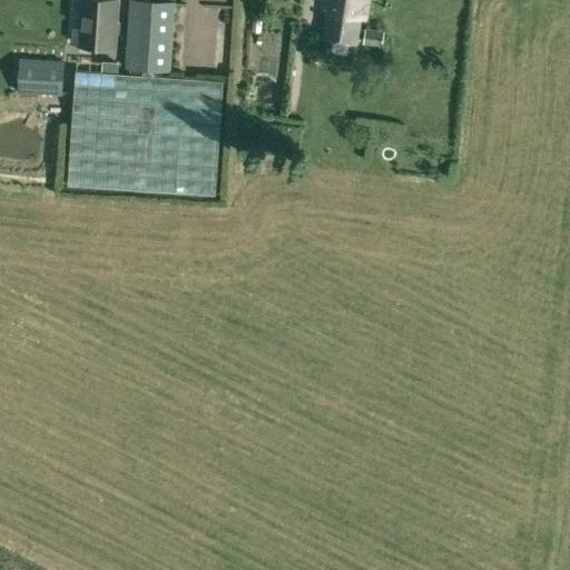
[(71,27),(70,41),(79,41),(78,46),(114,48),(116,0),(80,0),(79,27),(71,27)]
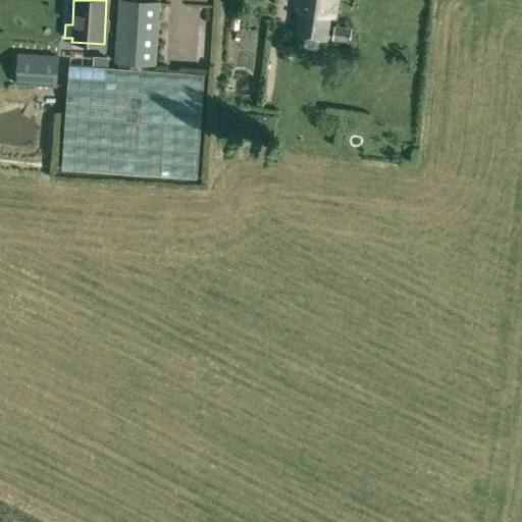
[(129,63),(143,64),(156,65),(160,2),(132,0),(118,0),(114,62),(129,63)]
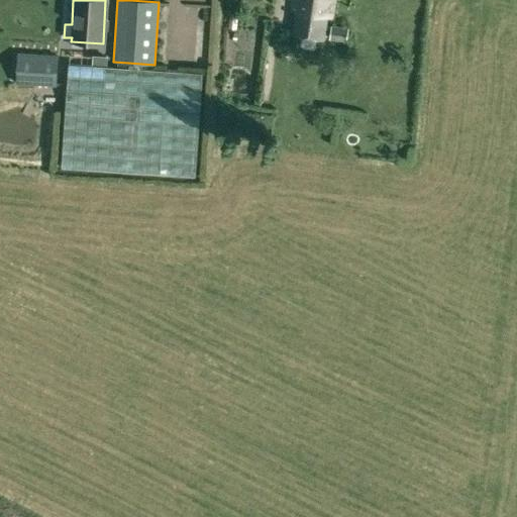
[(202,55),(203,0),(177,0),(177,27),(188,27),(187,55),(202,55)]
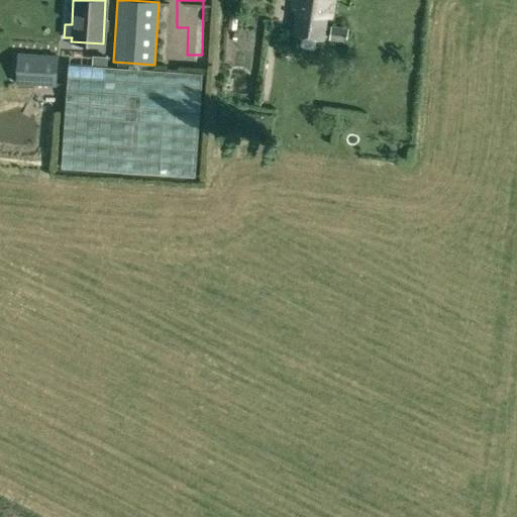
[(333,0),(293,0),(292,11),(296,11),(293,34),(324,38),(327,17),(331,17),(333,0)]
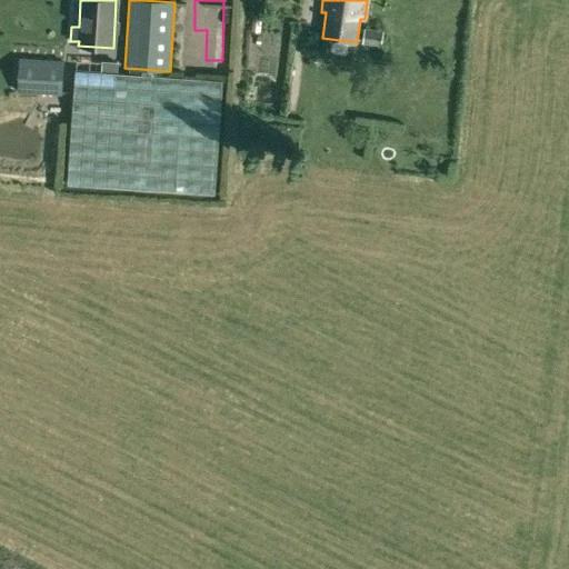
[(242,18),(241,53),(282,55),(283,19),(242,18)]
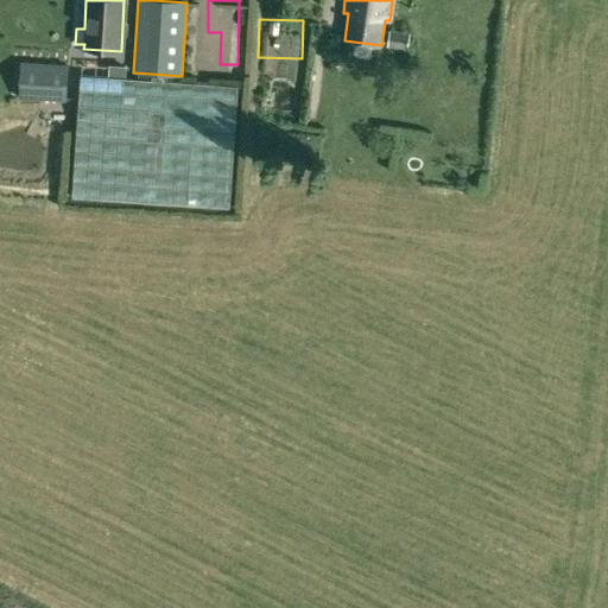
[(410,33),(390,31),(387,46),(407,50),(410,33)]
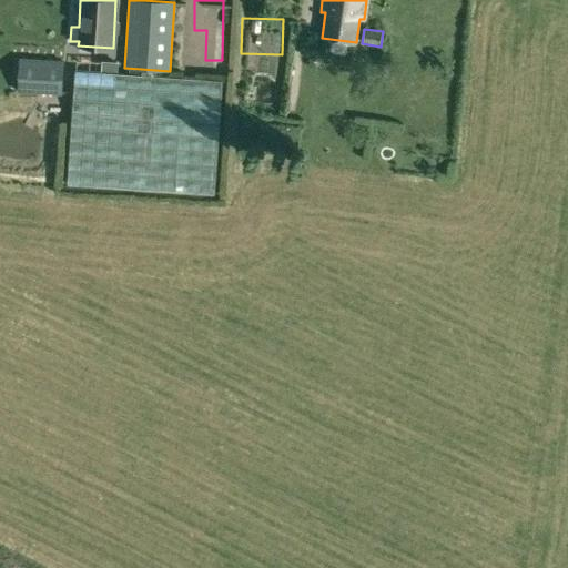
[(18,91),(60,93),(62,61),(20,59),(18,91)]
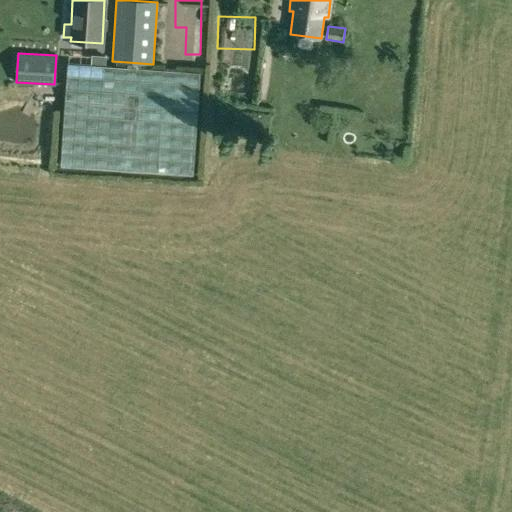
[(140,68),(140,63),(127,62),(127,67),(67,63),(60,166),(194,175),(200,72),(140,68)]
